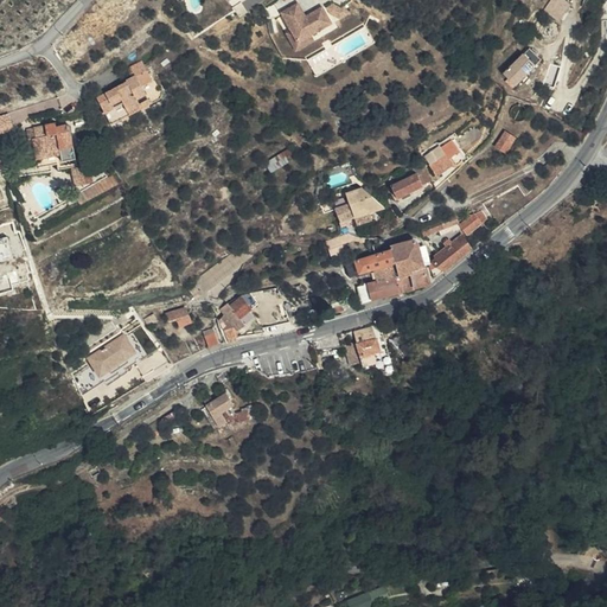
[(572,5),(564,0),(553,0),(545,10),(561,20),(572,5)]
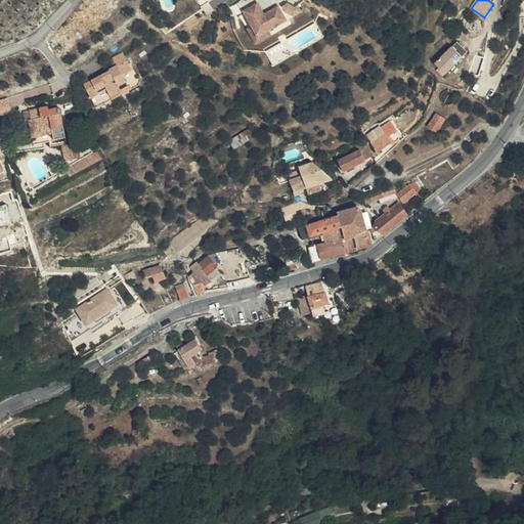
[(257,7),(242,15),(250,32),(256,42),(267,36),(286,27),(277,11),(263,19),(257,7)]
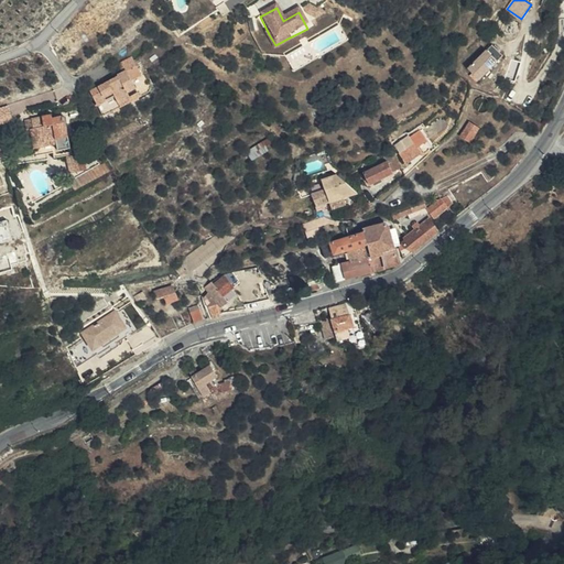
[(269,34),(264,36),(273,53),(291,44),(288,39),(275,45),(269,34)]
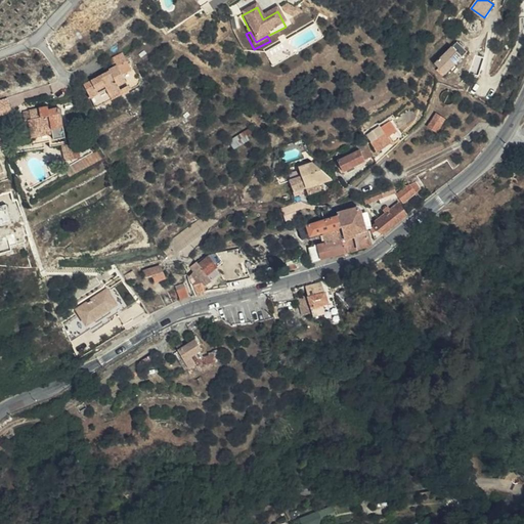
[(446,74),(463,56),(451,46),(435,63),(446,74)]
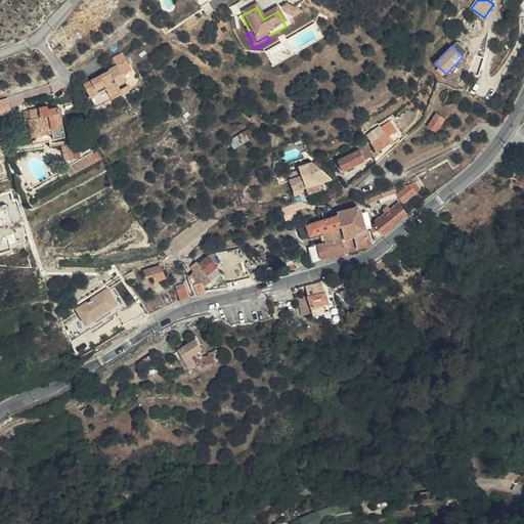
[(125,51),(118,54),(123,62),(129,59),(125,51)]
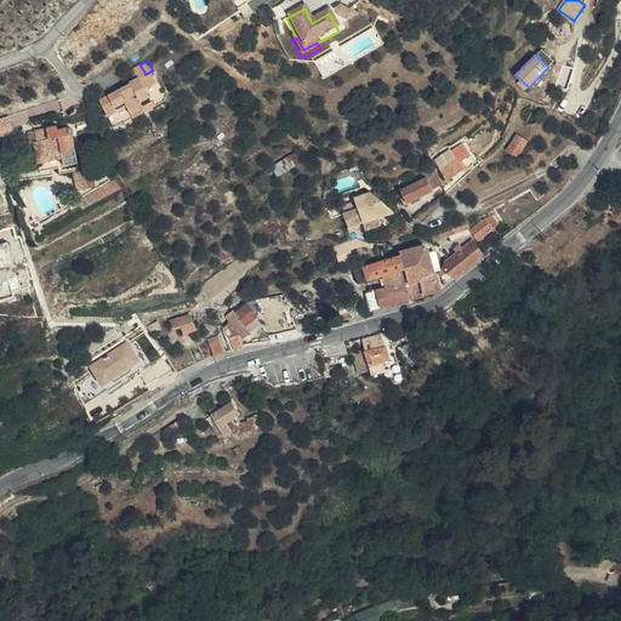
[(146,74),(140,64),(131,69),(136,79),(146,74)]
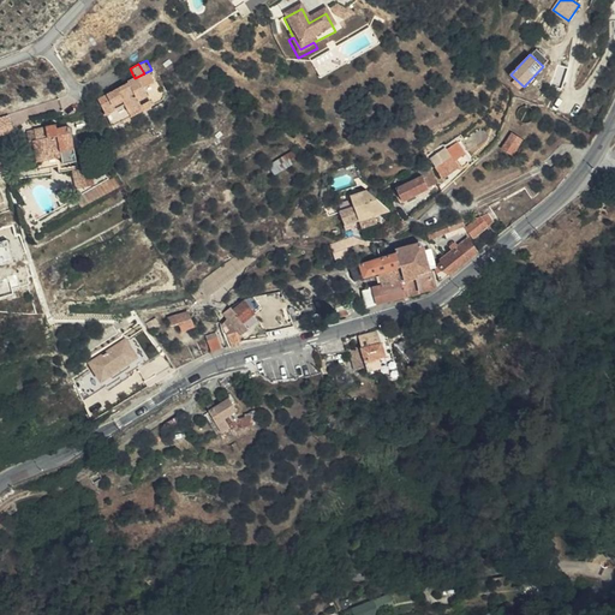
[(144,73),(151,83),(156,81),(151,70),(144,73)]
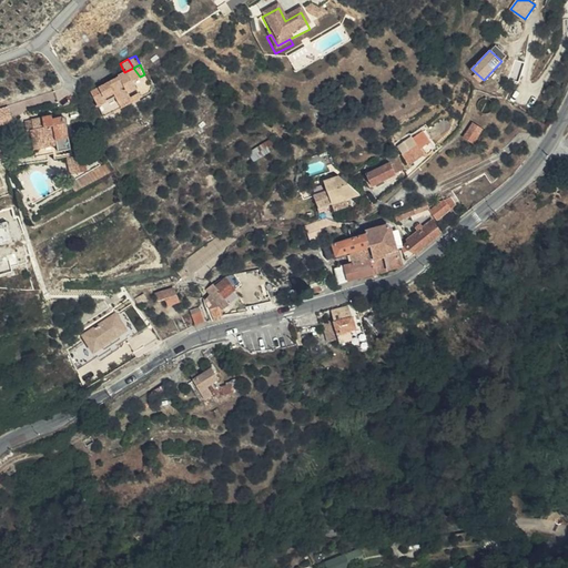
[(134,80),(140,77),(133,68),(124,72),(119,75),(120,77),(92,91),(98,104),(105,100),(103,97),(113,91),(117,95),(119,102),(132,95),(130,90),(138,87),(134,80)]
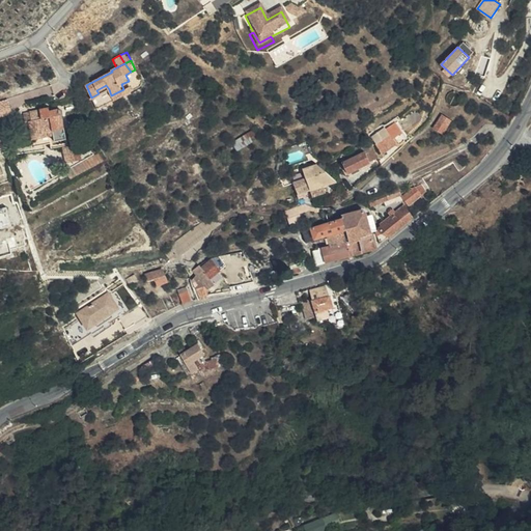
[(127,76),(134,89),(143,83),(136,71),(127,76)]
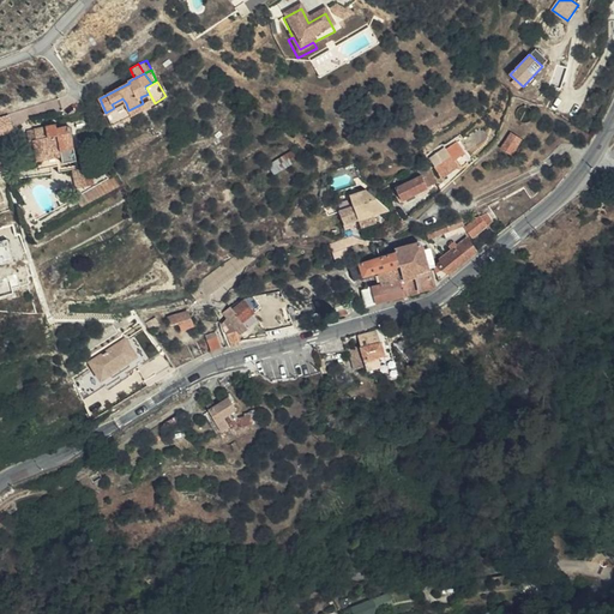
[(128,110),(132,116),(155,106),(149,94),(140,97),(143,103),(128,110)]
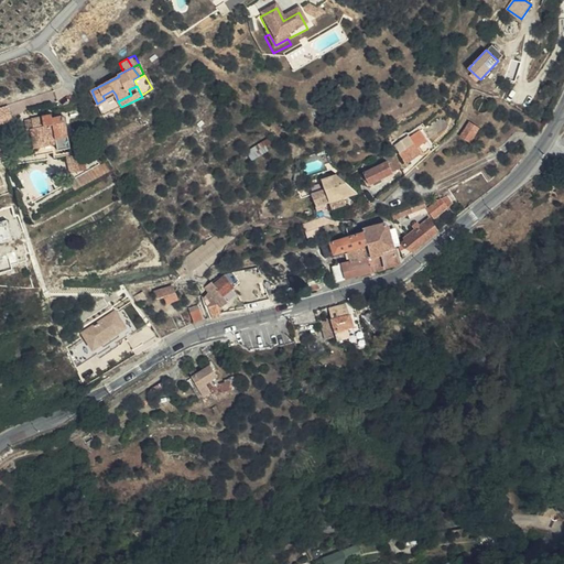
[(102,96),(105,99),(116,95),(112,90),(102,96)]
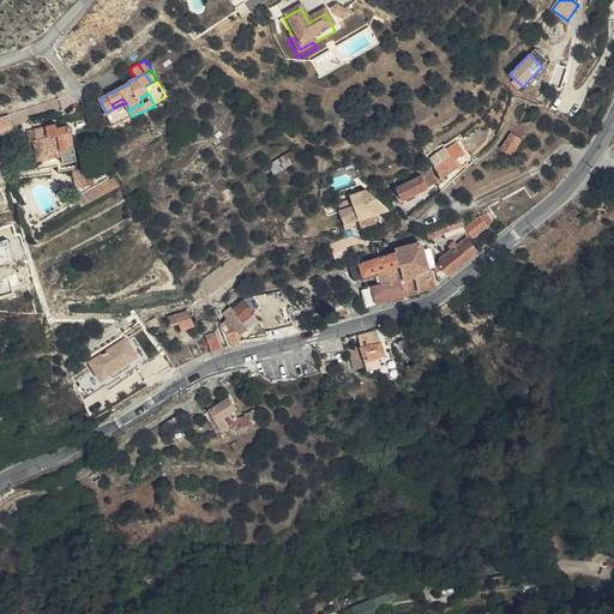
[(0,118),(0,136),(16,132),(11,115),(0,118)]
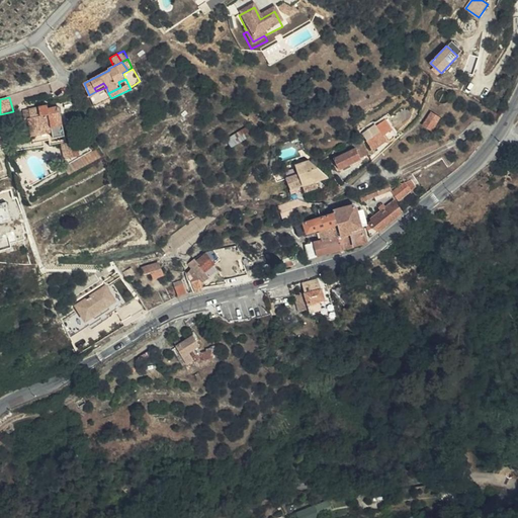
[(47,108),(28,112),(30,121),(26,122),(30,141),(52,136),(53,141),(63,139),(58,108),(48,111),(47,108)]
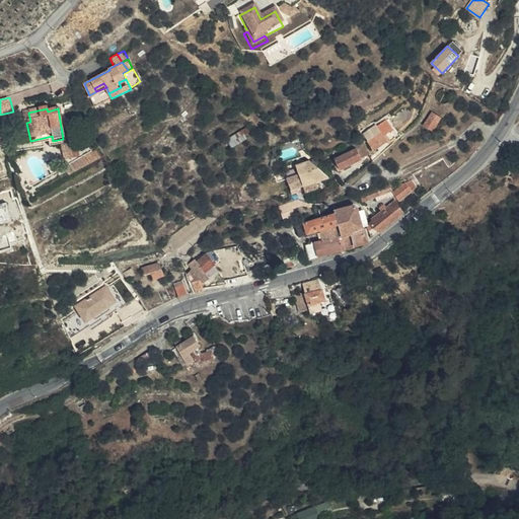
[(433,113),(426,126),(433,131),(441,117),(433,113)]
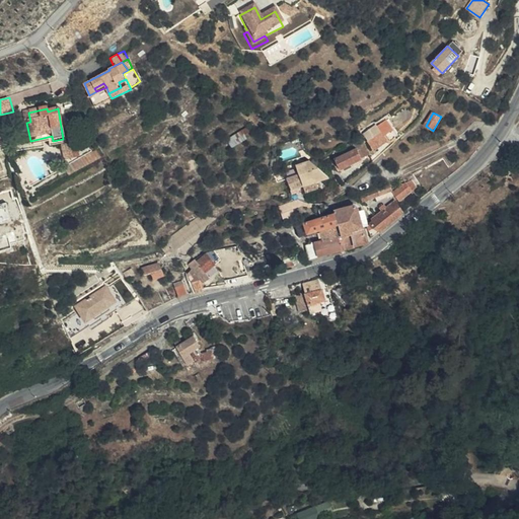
[(378,129),(381,133),(384,137),(393,131),(387,122),(378,129)]
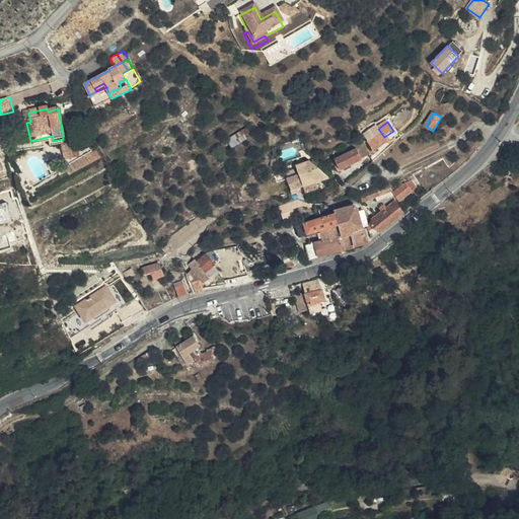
[(248,141),(246,137),(251,135),(249,131),(229,141),(233,148),(248,141)]
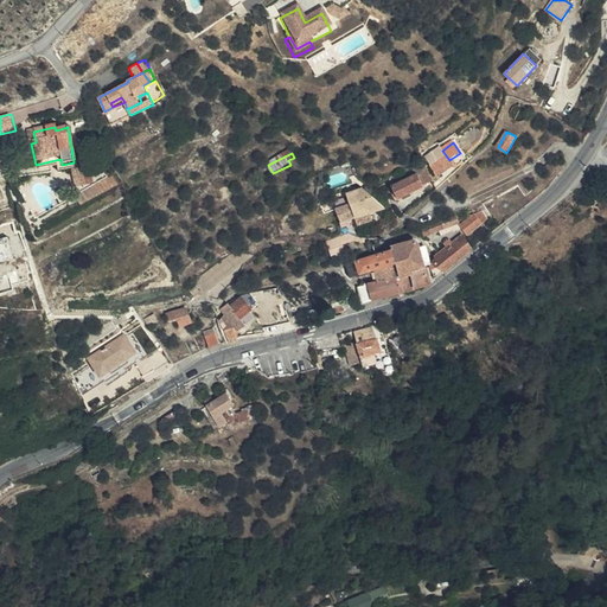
[(446,155),(433,164),(441,176),(454,166),(446,155)]
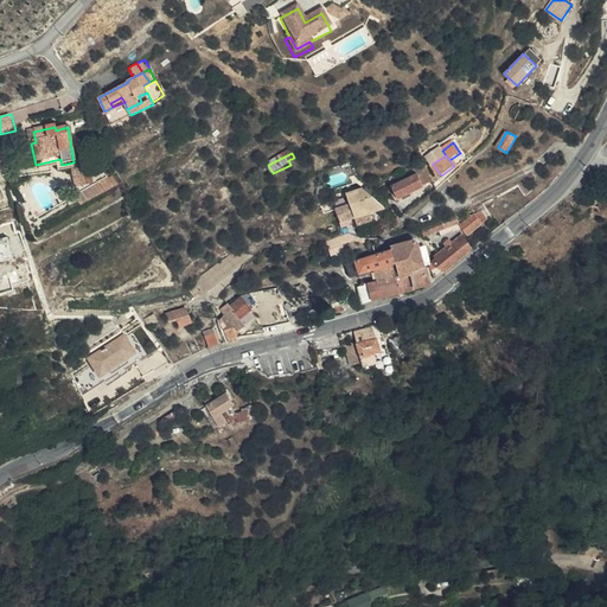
[(433,183),(427,170),(416,174),(423,187),(433,183)]
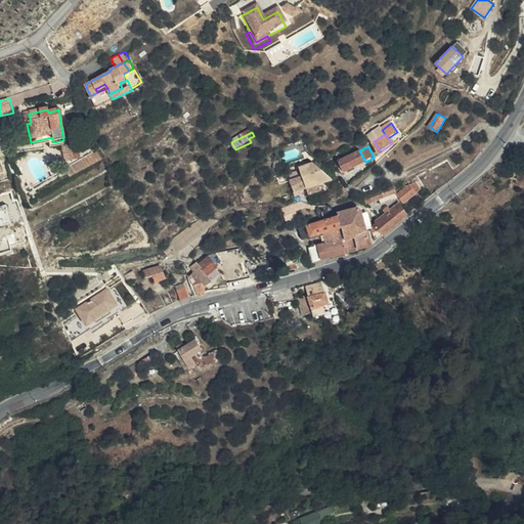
[(344,174),(356,168),(365,162),(359,150),(338,163),(344,174)]
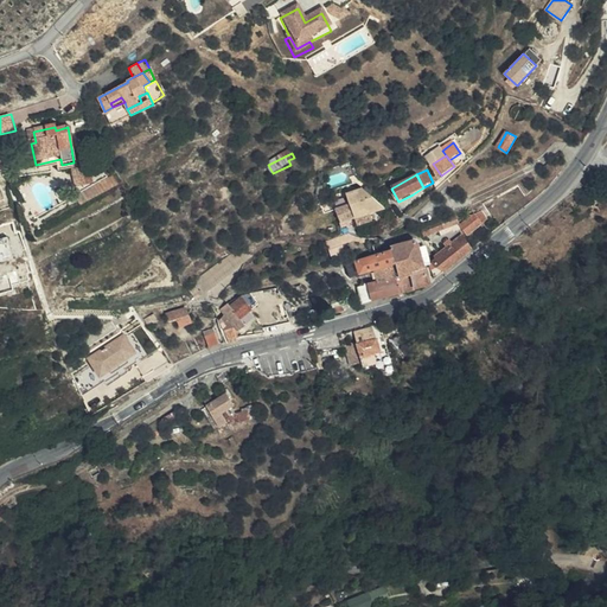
[(374,213),(387,209),(382,205),(363,191),(349,198),(351,206),(356,219),(374,213)]
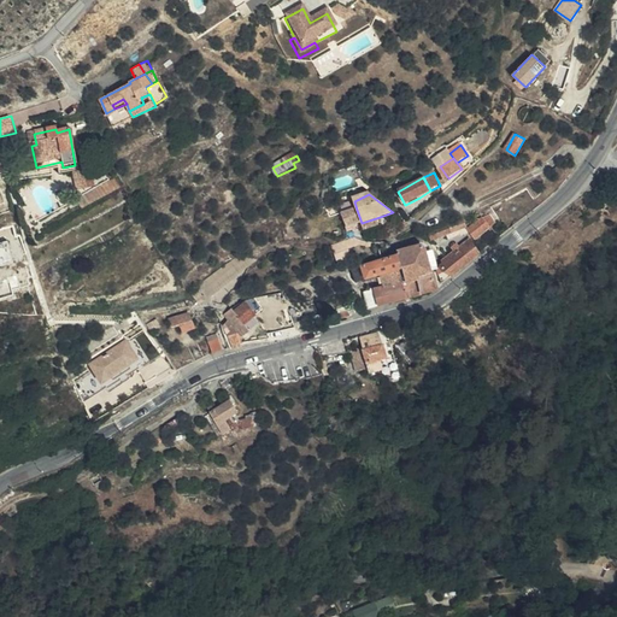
[(488,204),(495,212),(509,206),(504,197),(488,204)]
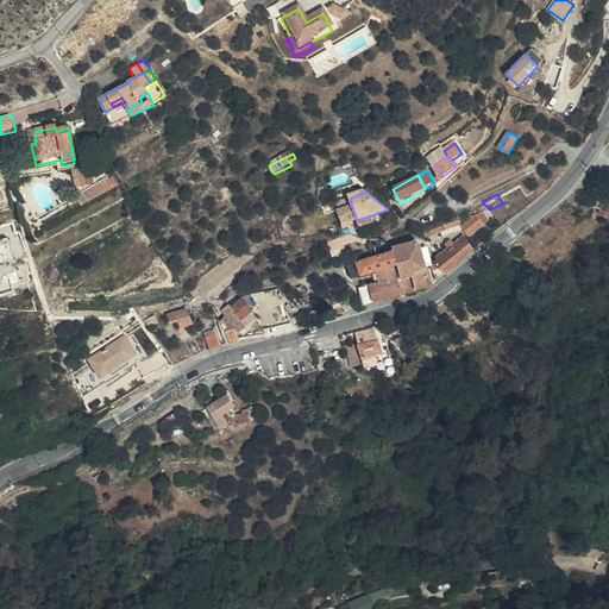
[(484,212),(489,209),(482,201),(475,203),(481,214),(484,212)]
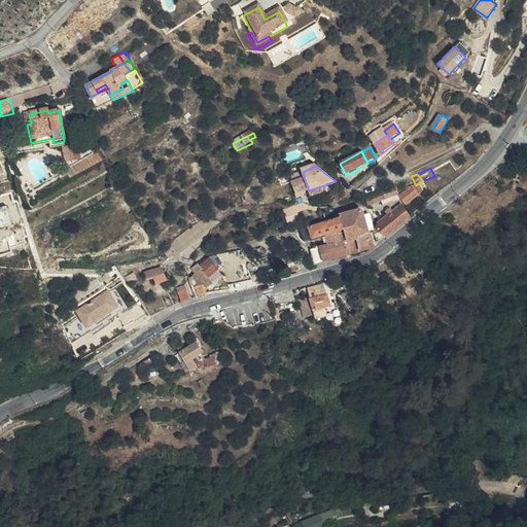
[(305,179),(292,183),(296,195),(309,190),(305,179)]
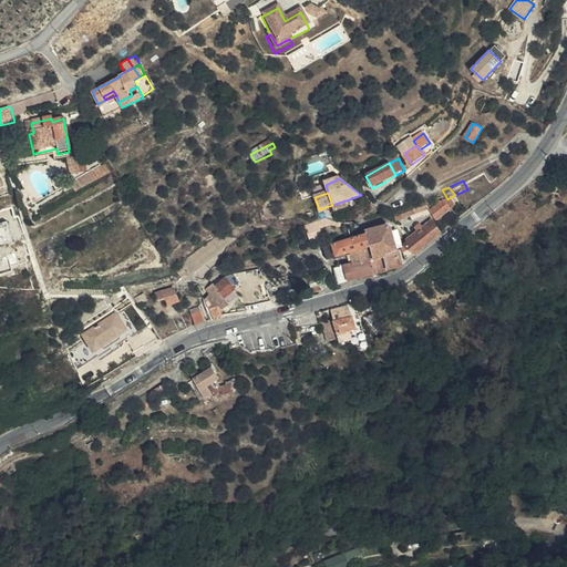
[(451,197),(447,199),(429,212),(434,219),(455,205),(451,197)]
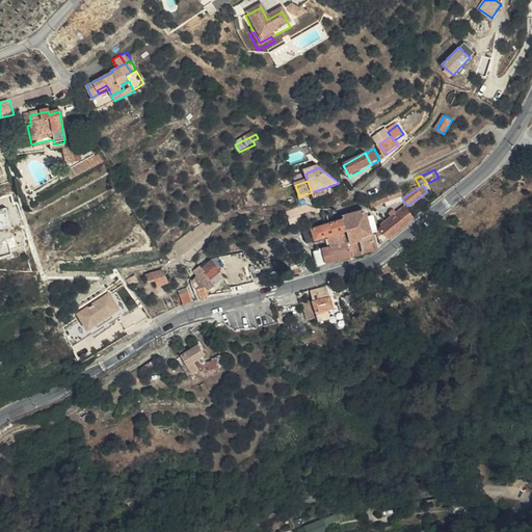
[(399,195),(396,186),(384,194),(389,201),(399,195)]
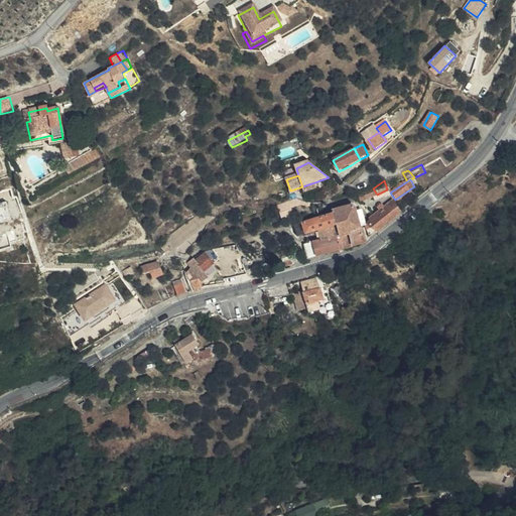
[(373,188),(359,195),(362,202),(377,195),(373,188)]
